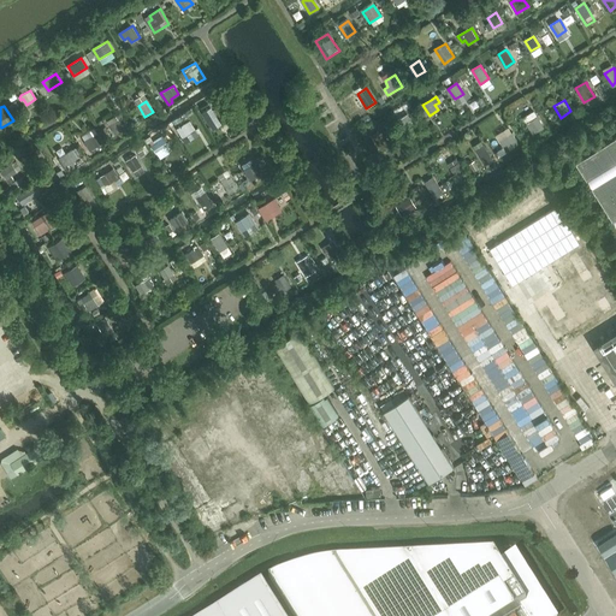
[(219,120),(211,106),(201,112),(209,125),(219,120)]
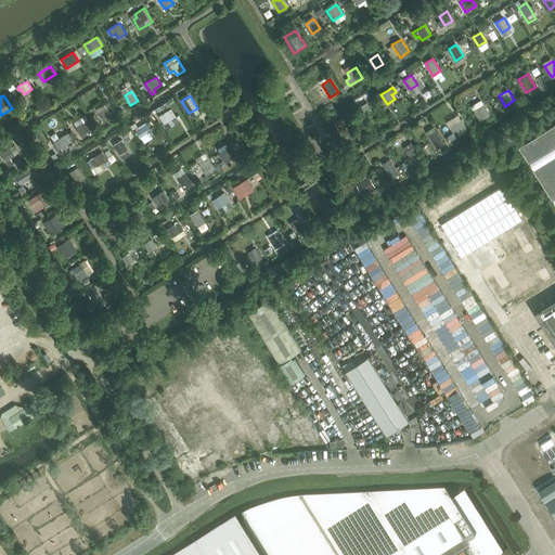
[(364,119),(374,113),(368,102),(358,108),(364,119)]
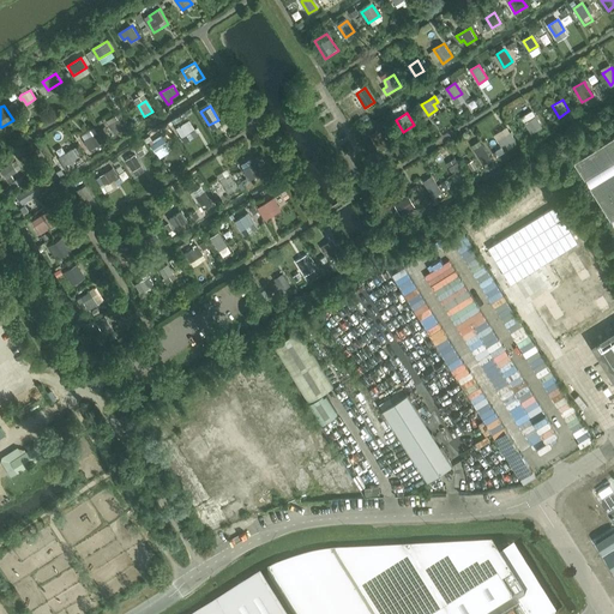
[(543,127),(535,115),(524,122),(531,134),(543,127)]
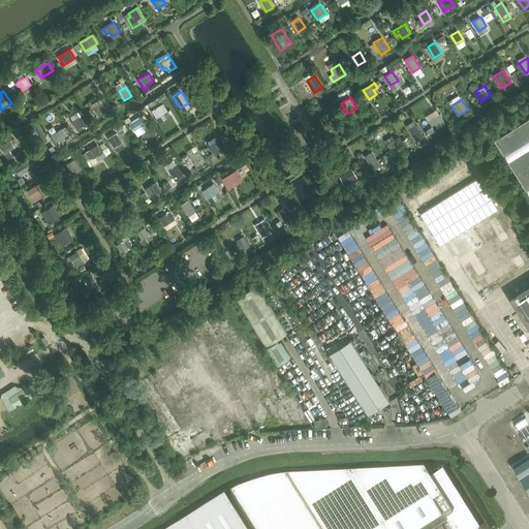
[(109,109),(104,101),(97,105),(102,113),(109,109)]
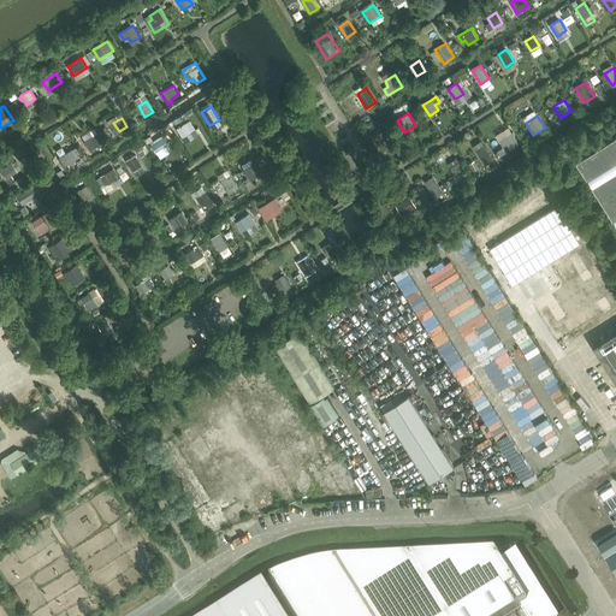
[(195,130),(189,120),(177,128),(183,137),(195,130)]
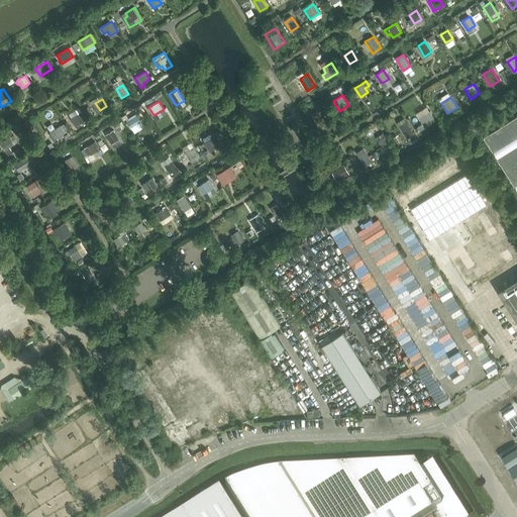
[(326,119),(320,109),(311,115),(318,128),(331,121),(329,117),(326,119)]
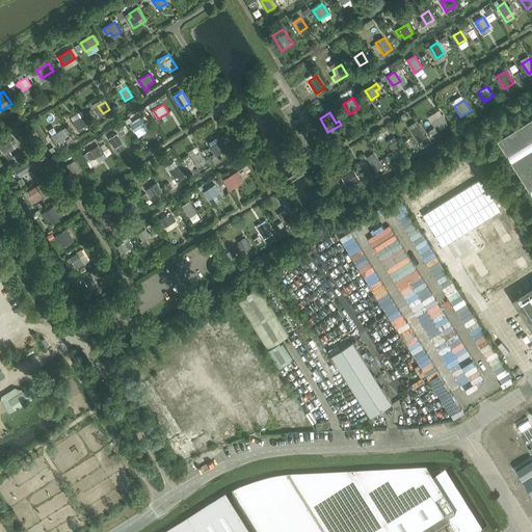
[(448,124),(441,112),(433,117),(440,128),(448,124)]
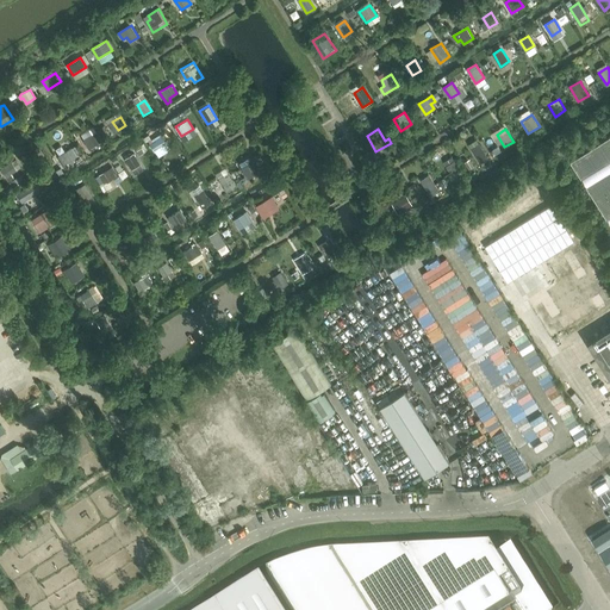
[(100,142),(94,132),(83,139),(89,149),(100,142)]
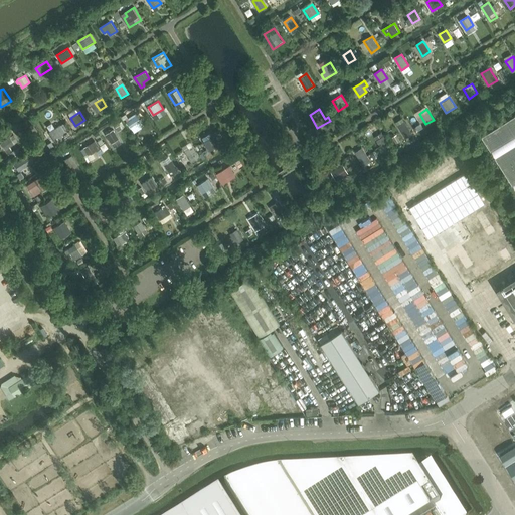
[(514,113),(483,134),(514,184),(514,113)]
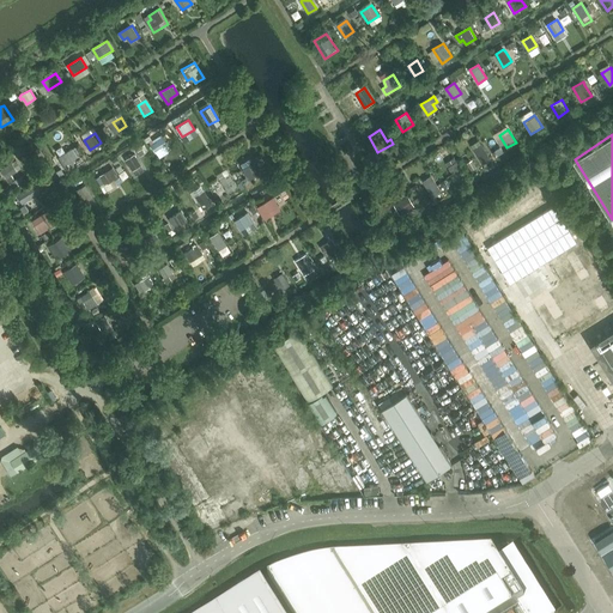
[(165,147),(159,139),(150,145),(156,155),(165,147)]
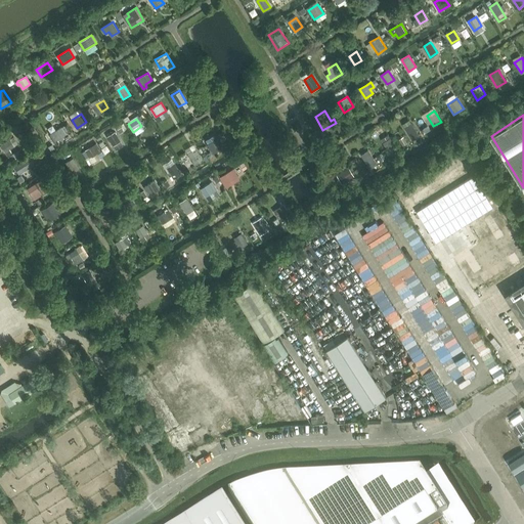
[(412,140),(421,135),(412,123),(404,128),(412,140)]
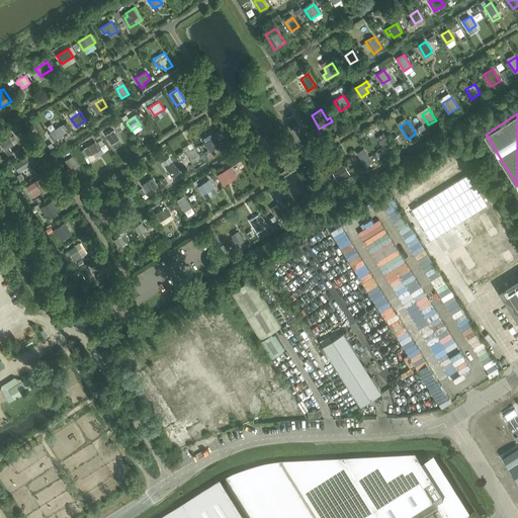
[(55,141),(65,135),(60,125),(50,132),(55,141)]
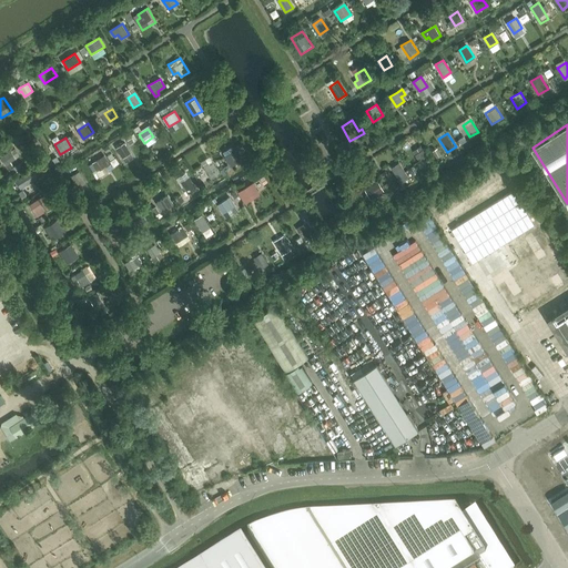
[(131,153),(123,142),(115,148),(122,158),(131,153)]
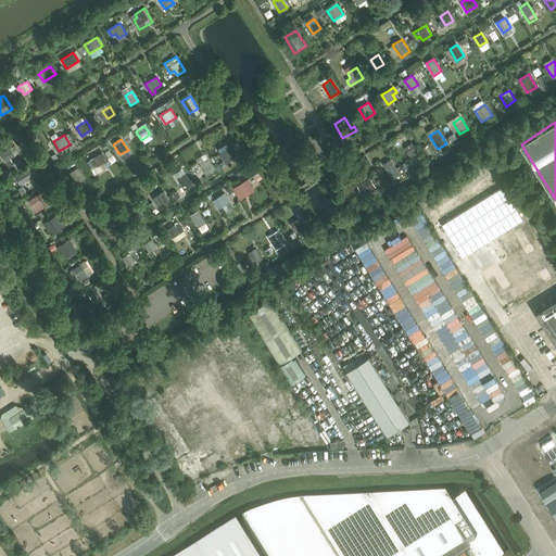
[(422,158),(415,146),(406,151),(414,163),(422,158)]
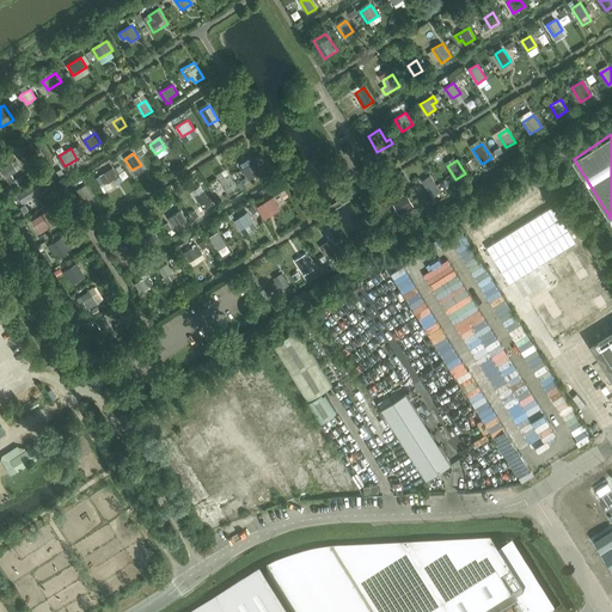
[(13,173),(17,171),(12,161),(0,169),(10,182),(16,178),(13,173)]
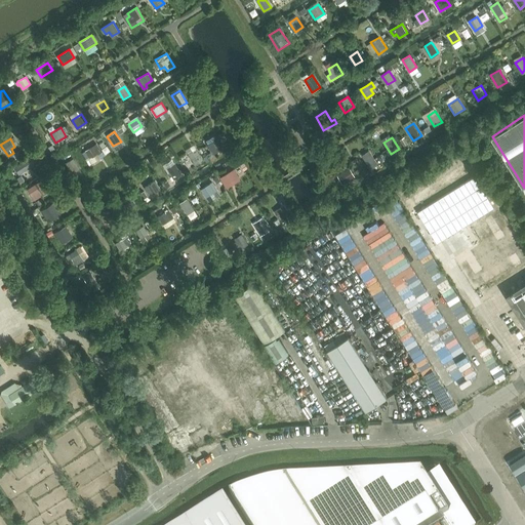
[(226,151),(224,148),(218,138),(208,145),(215,157),(226,151)]
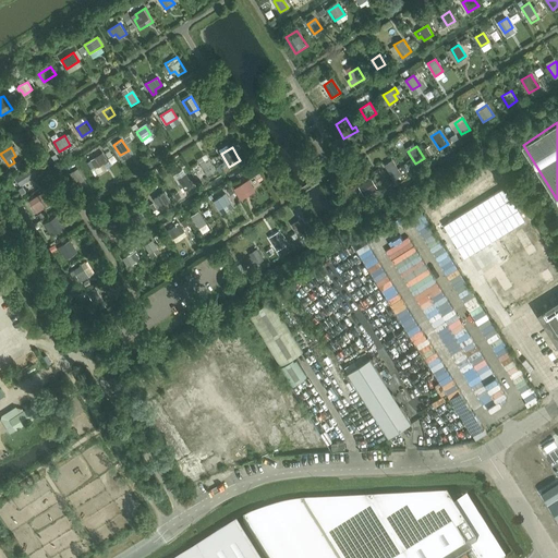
[(105,165),(109,161),(104,153),(97,156),(92,160),(99,173),(107,168),(105,165)]
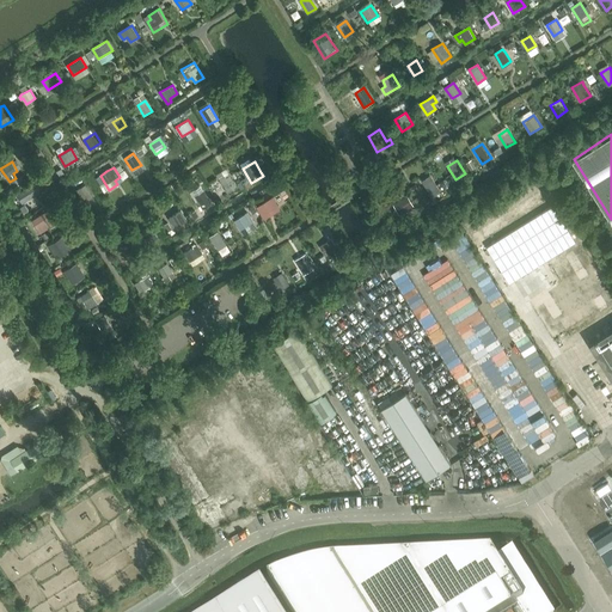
[(238,187),(227,169),(216,175),(222,184),(227,193),(238,187)]
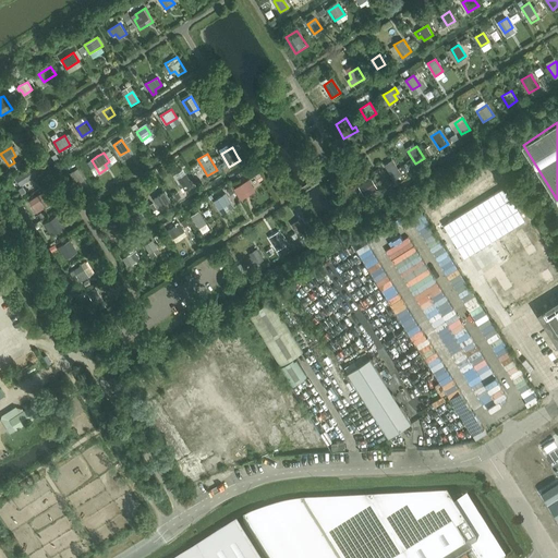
[(400,173),(395,165),(391,160),(385,165),(387,169),(392,178),(400,173)]
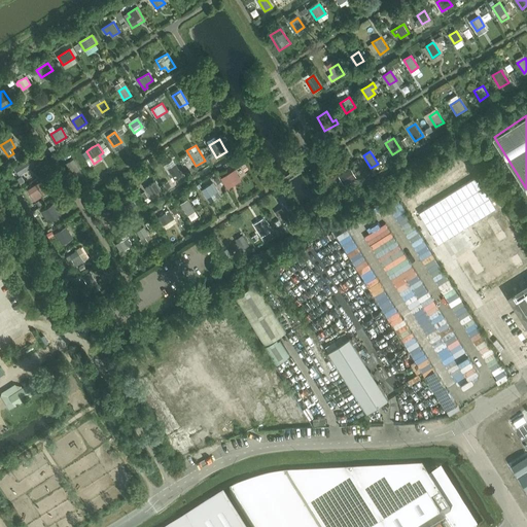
[(80,170),(74,157),(65,164),(72,174),(80,170)]
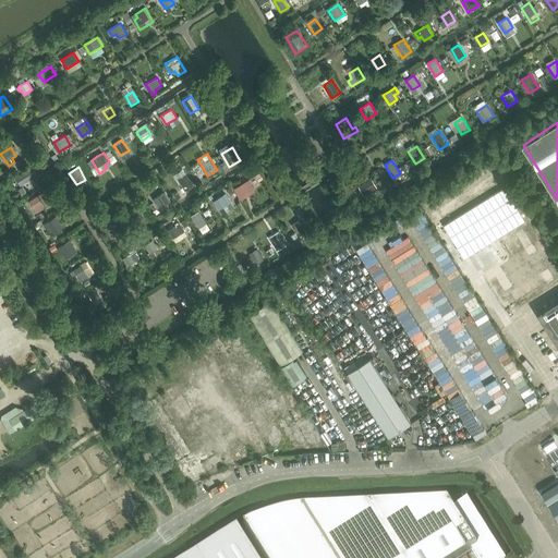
[(32,179),(26,169),(15,177),(21,185),(32,179)]
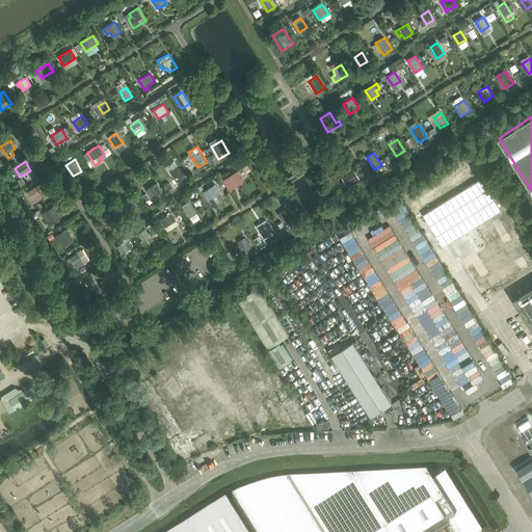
[(177,165),(169,170),(171,175),(170,176),(173,180),(174,178),(176,182),(184,177),(177,165)]
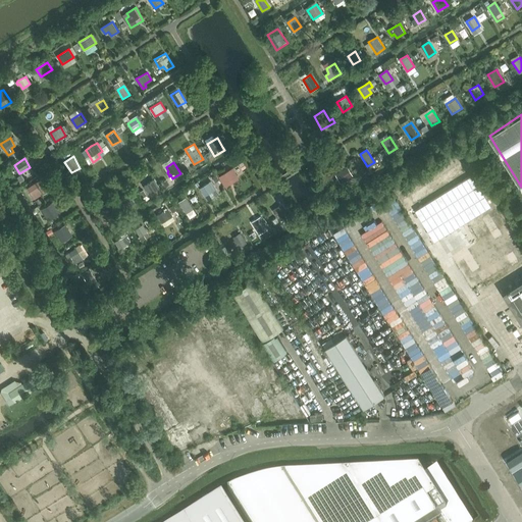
[(354,175),(348,166),(338,172),(346,181),(354,175)]
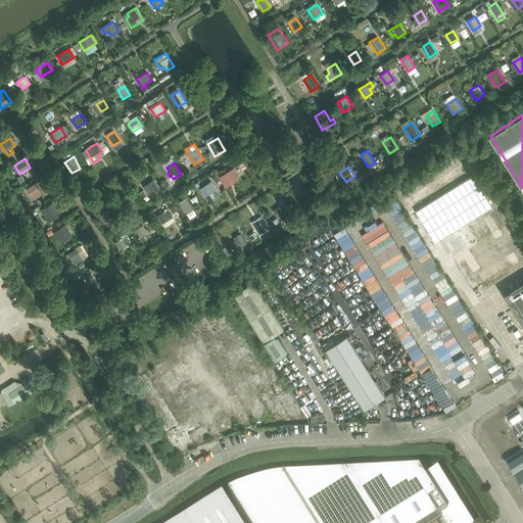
[(240,179),(233,168),(222,175),(221,173),(218,175),(226,187),(240,179)]
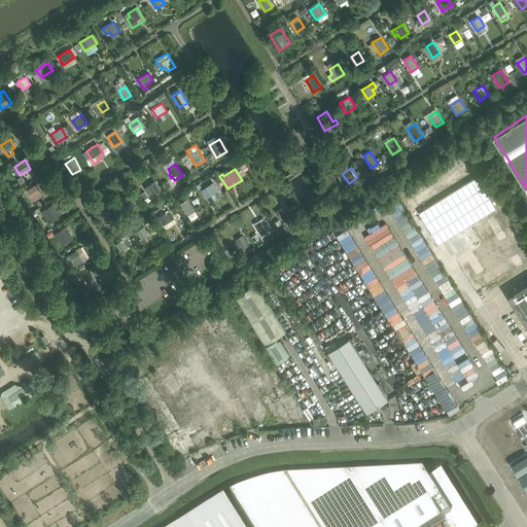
[(477,176),(419,212),(438,244),(496,208),(477,176)]
